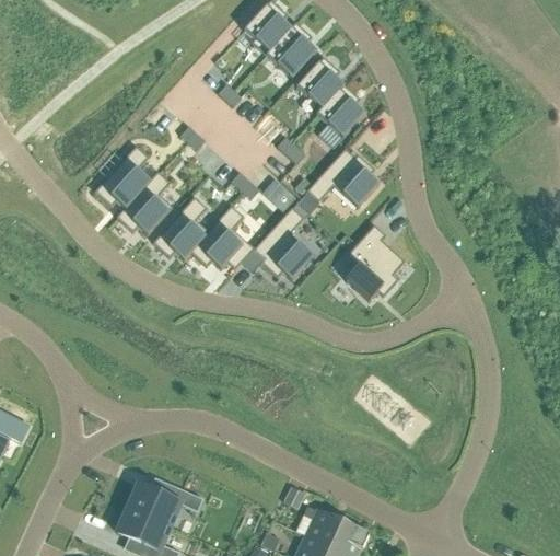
[(270,0),(246,27),(272,50),(293,26),(283,16),(288,11),(275,0),(270,0)]
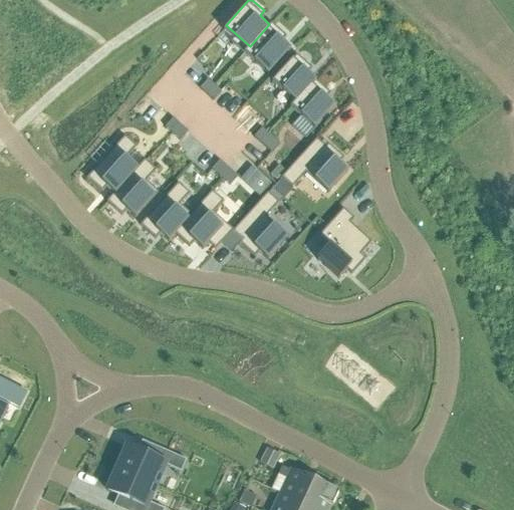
[(250,46),(245,51),(268,72),(289,49),(279,41),(283,36),(269,24),(250,46)]
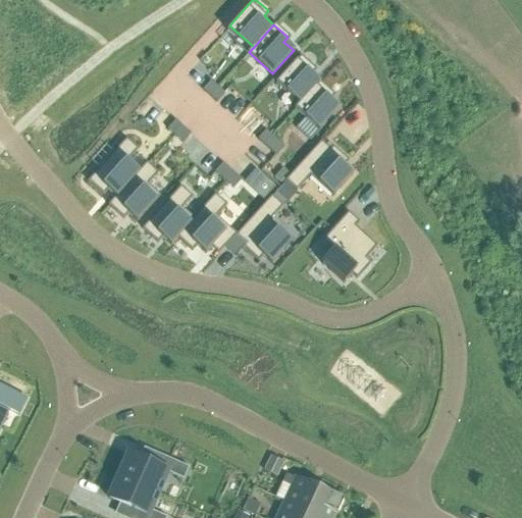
[(301,54),(275,82),(299,103),(320,80),(310,70),(314,65),(301,54)]
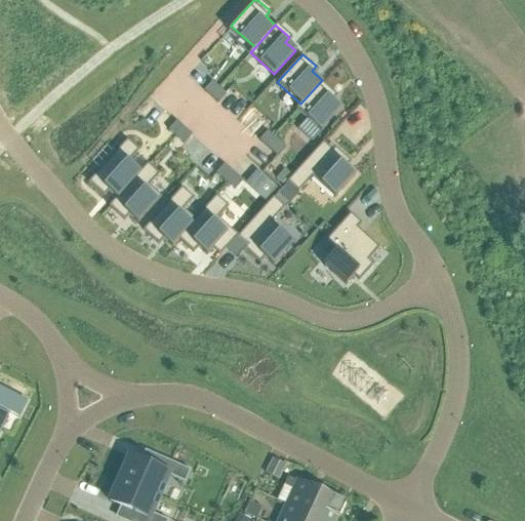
[(211,95),(219,86),(211,79),(203,88),(211,95)]
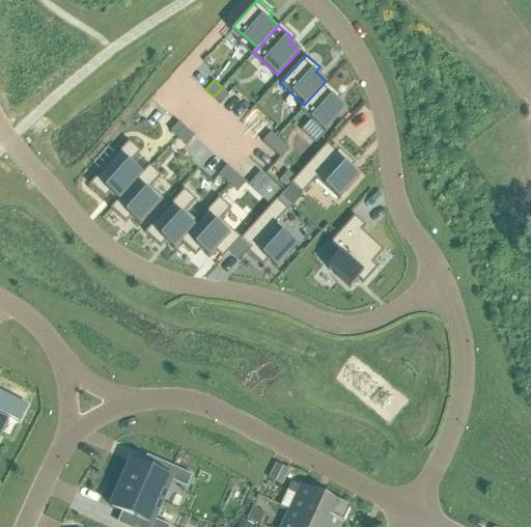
[(326,82),(300,111),(309,118),(300,129),(314,142),(324,132),(325,132),(345,108),(335,99),(339,94),(326,82)]
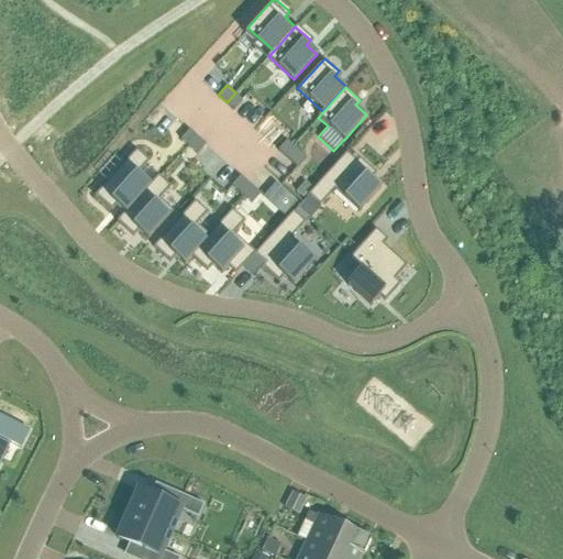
[(235,92),(227,102),(233,108),(242,98),(235,92)]
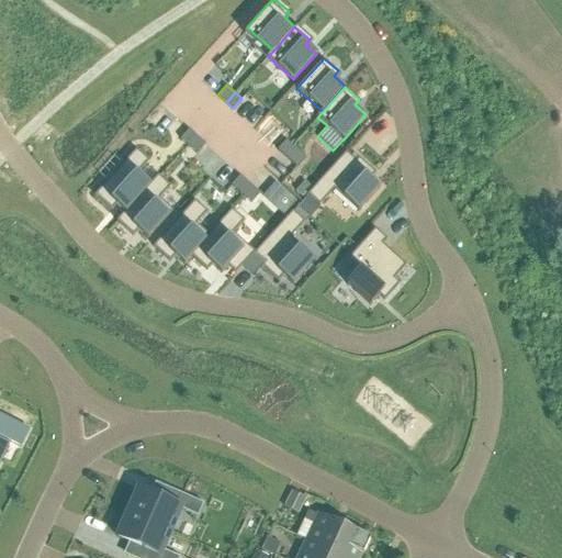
[(187,143),(195,133),(189,127),(180,137),(187,143)]
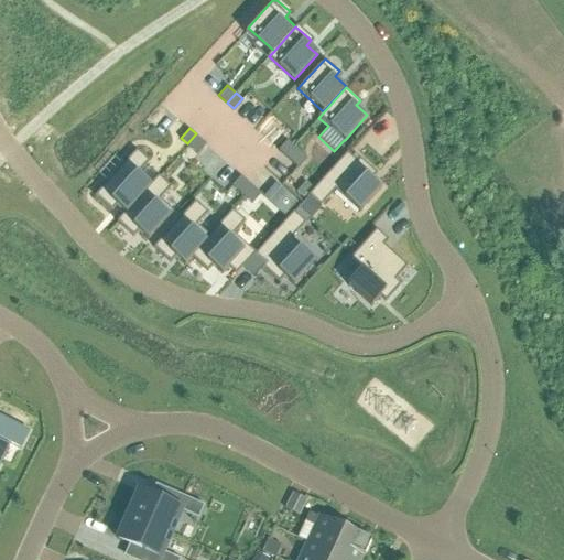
[(196,133),(187,143),(196,152),(205,142),(196,133)]
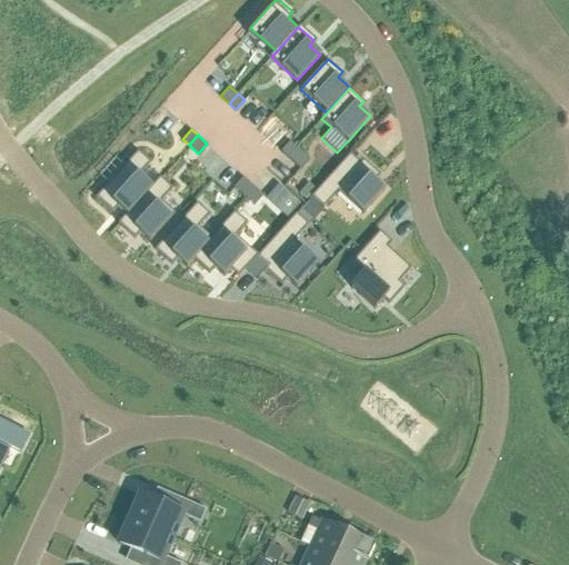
[(287,156),(296,146),(289,140),(280,149),(287,156)]
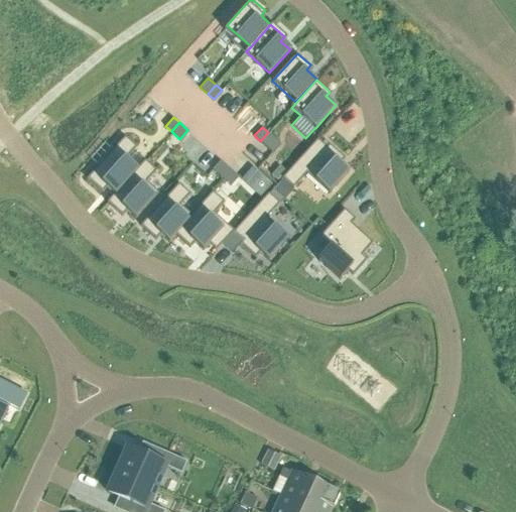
[(268,132),(260,141),(272,152),(280,143),(268,132)]
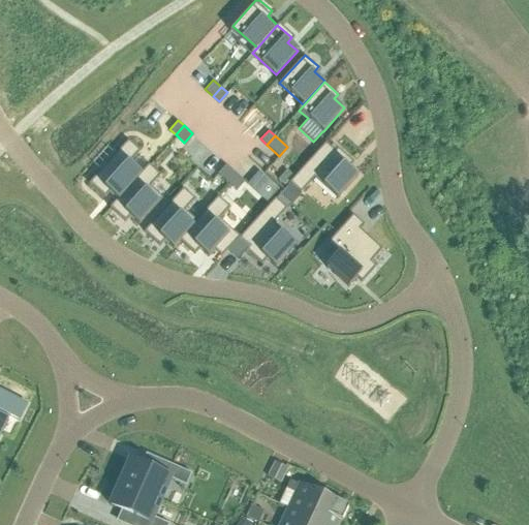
[(128,136),(87,183),(98,192),(103,188),(117,198),(122,203),(147,175),(143,171),(132,160),(142,149),(128,136)]
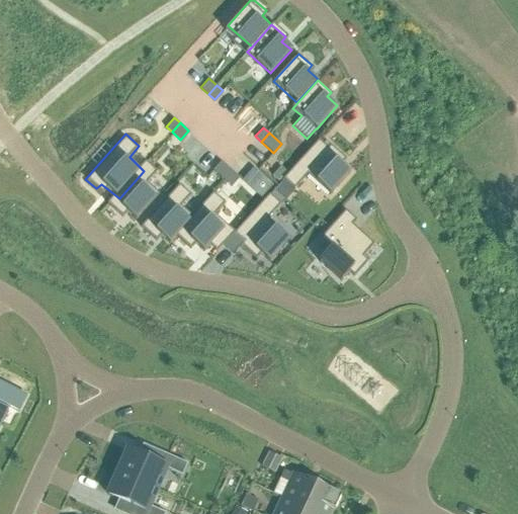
[(319,139),(283,177),(283,178),(294,188),(308,173),(330,192),(350,170),(341,163),(345,157),(331,144),(328,147),(319,139)]
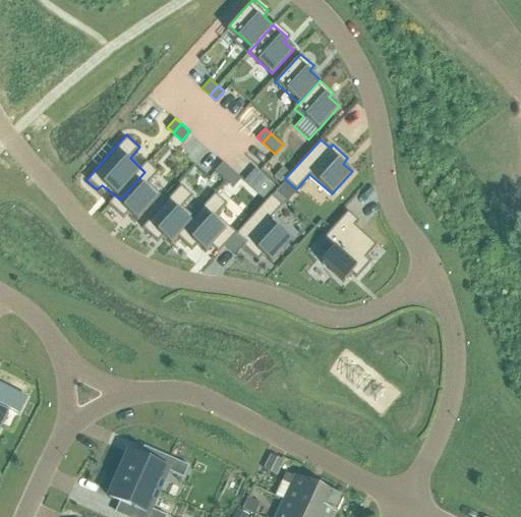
[(226,180),(234,171),(222,160),(214,170),(226,180)]
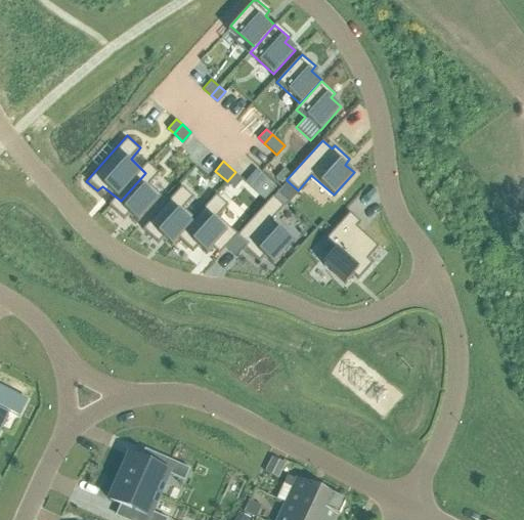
[(116,197),(107,207),(121,218),(128,213),(137,221),(158,198),(157,197),(159,193),(147,184),(159,171),(147,162),(141,169),(145,173),(121,201),(116,197)]
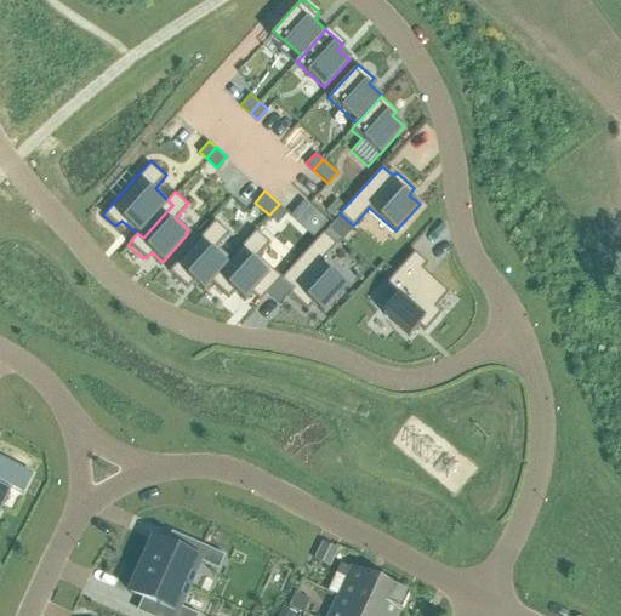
[(326,209),(334,215),(343,204),(336,198),(326,209)]
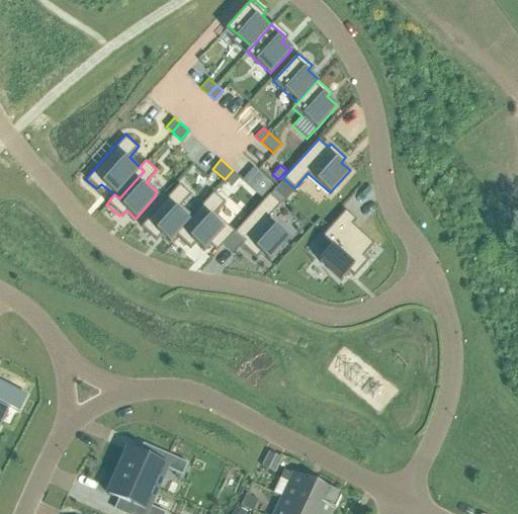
[(233,170),(225,179),(231,184),(239,175),(233,170)]
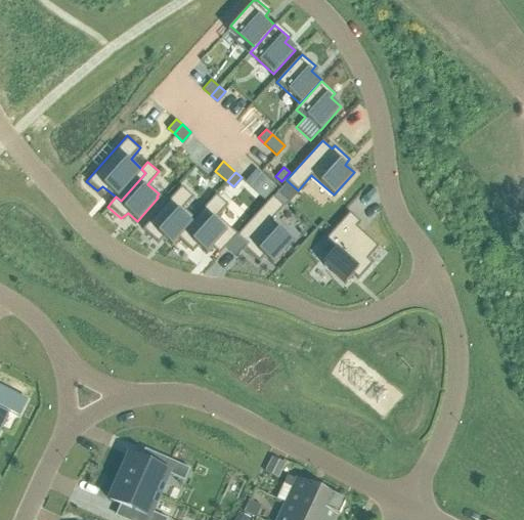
[(287,180),(277,190),(288,201),(298,190),(287,180)]
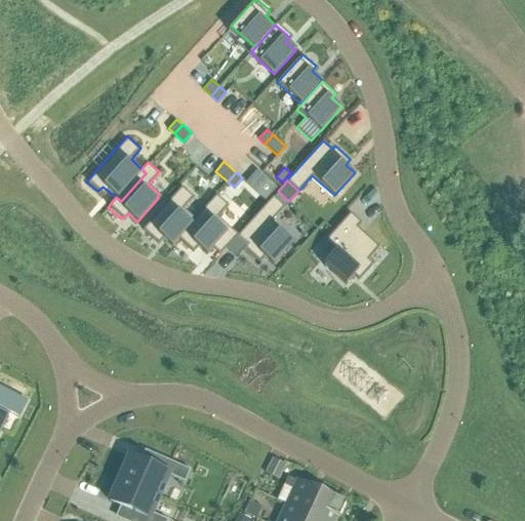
[(182,183),(139,227),(158,242),(162,237),(171,245),(176,240),(195,218),(185,210),(196,196),(182,183)]
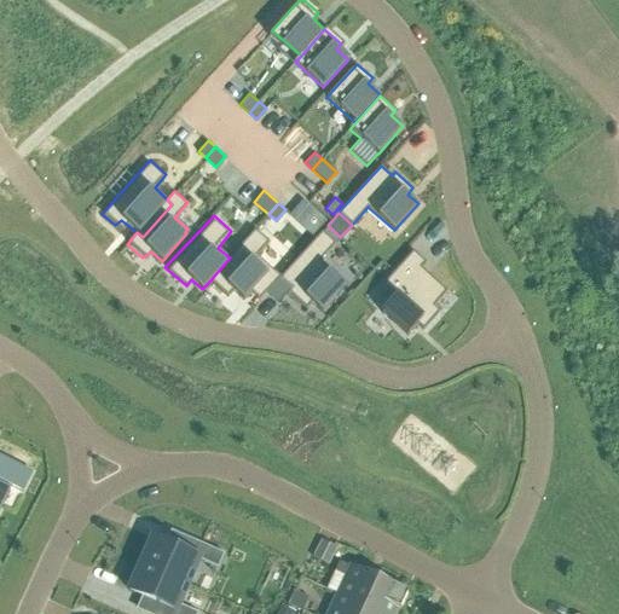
[(230,258),(208,283),(225,299),(232,290),(242,299),(247,293),(253,299),(278,270),(259,254),(270,241),(255,229),(230,258)]
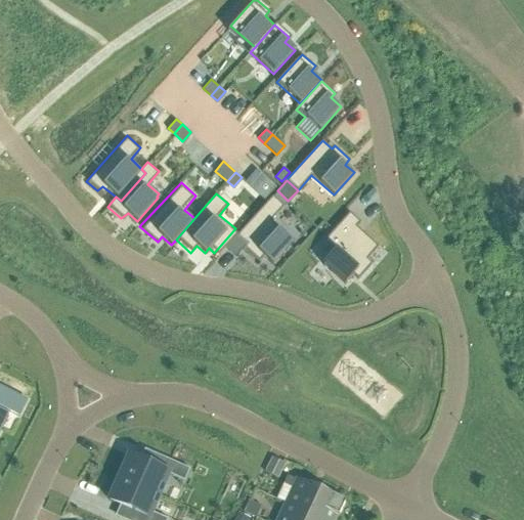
[(272,195),(232,239),(253,255),(257,251),(272,264),(294,242),(271,221),(285,207),(272,195)]
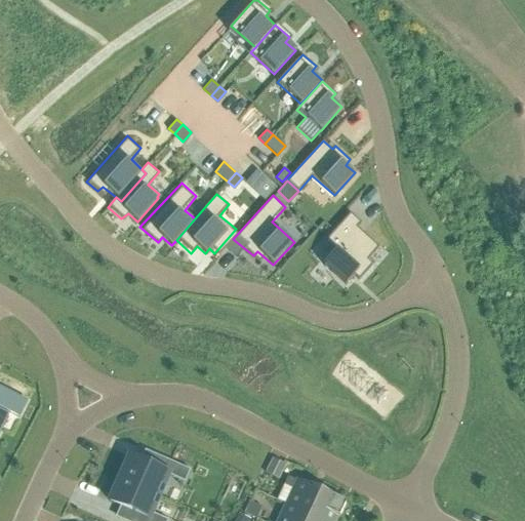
[(334,248),(322,263),(346,283),(354,274),(358,277),(372,259),(369,256),(380,244),(358,225),(361,221),(350,211),(325,239),(334,248)]
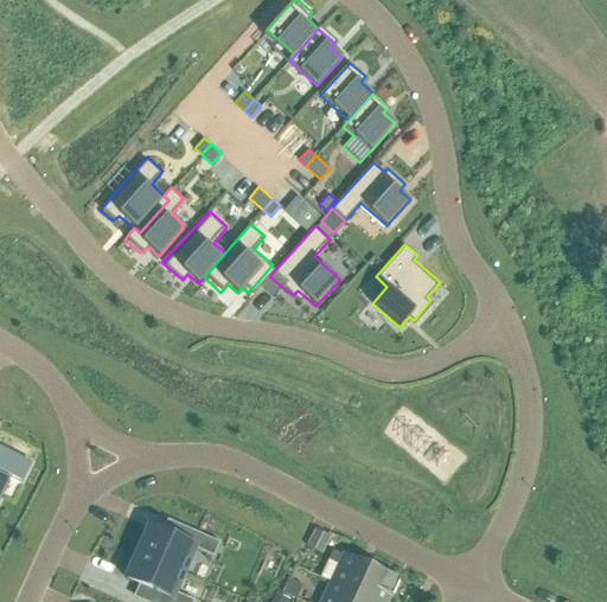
[(0,493),(11,473),(21,478),(30,463),(0,447),(0,493)]
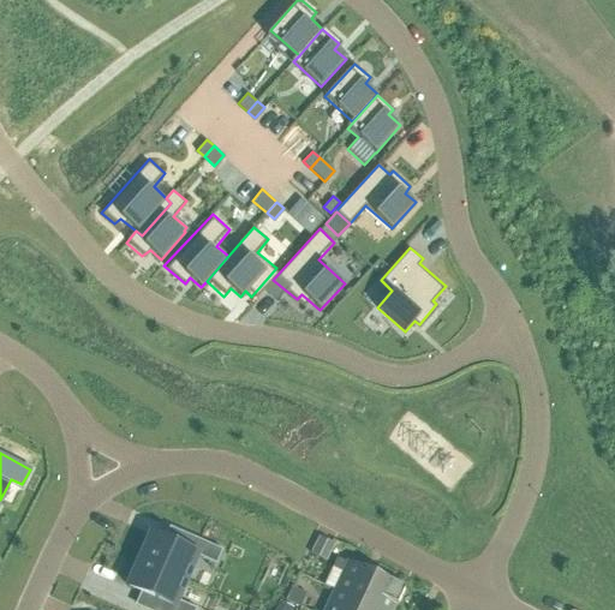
[(145,539),(138,555),(141,556),(139,558),(185,579),(192,558),(215,568),(225,546),(196,534),(190,550),(150,533),(148,540),(145,539)]
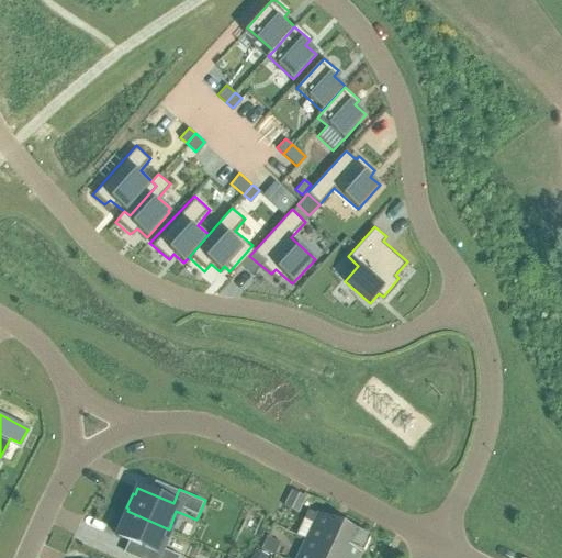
[(298,511),(305,495),(292,489),(284,504),(298,511)]
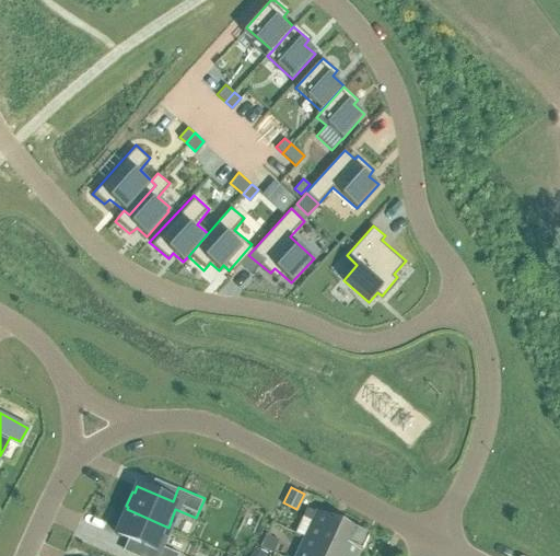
[(313,520),(305,536),(347,555),(356,555),(359,549),(361,551),(369,534),(352,526),(352,528),(307,507),(303,516),(313,520)]
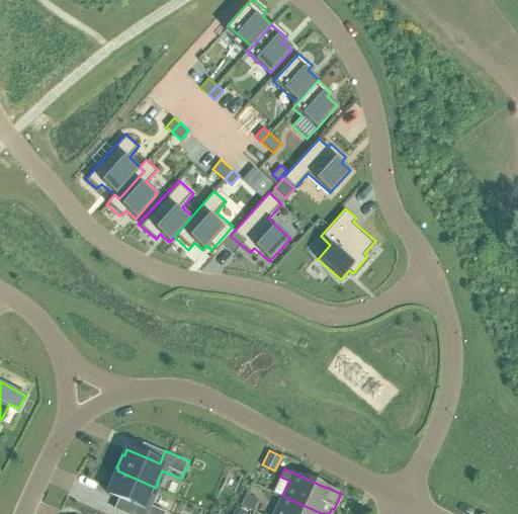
[(114,472),(108,485),(111,487),(109,492),(141,506),(137,513),(165,513),(166,512),(149,504),(156,488),(117,470),(117,473),(114,472)]
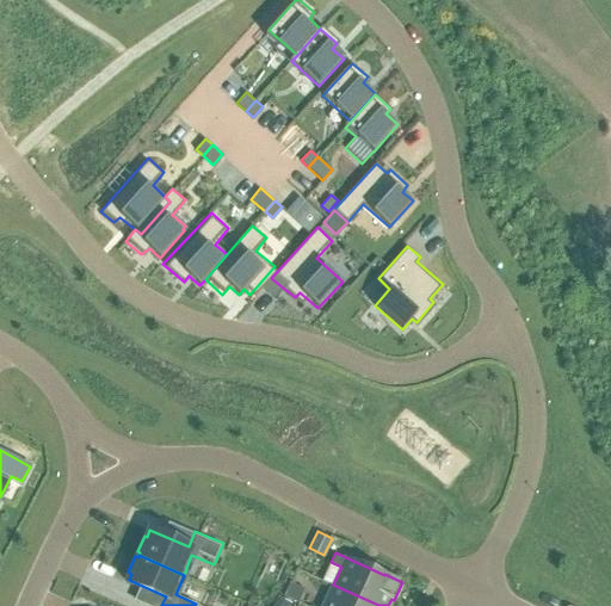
[(298,600),(304,587),(290,581),(284,594),(298,600)]
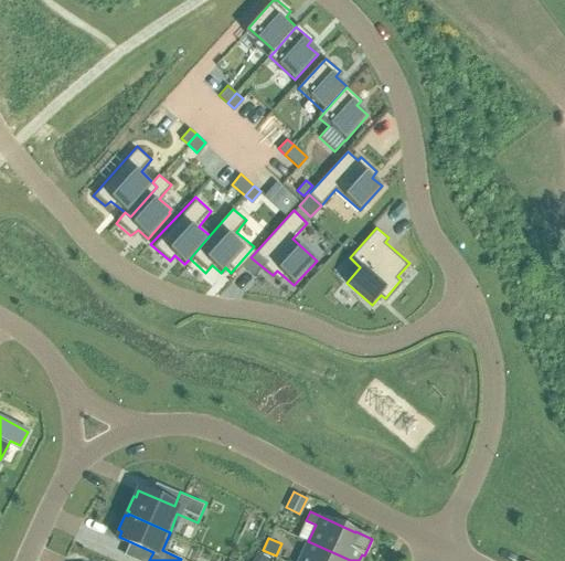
[(350,560),(308,541),(298,560),(350,560)]
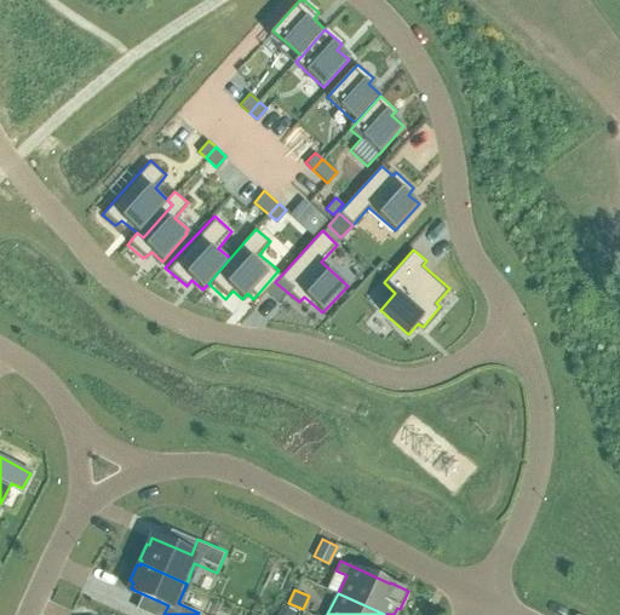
[(292,614),(296,610),(282,604),(276,614),(292,614)]
